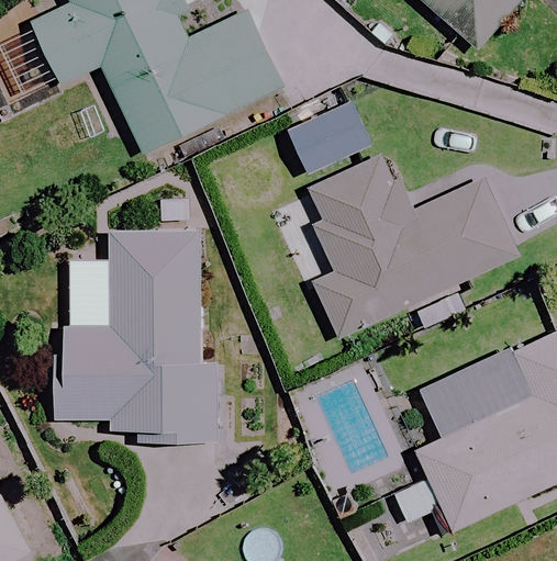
[(170,0),(66,0),(64,1),(69,12),(35,29),(60,82),(98,65),(141,155),(279,89),(244,14),(189,40),(170,0)]
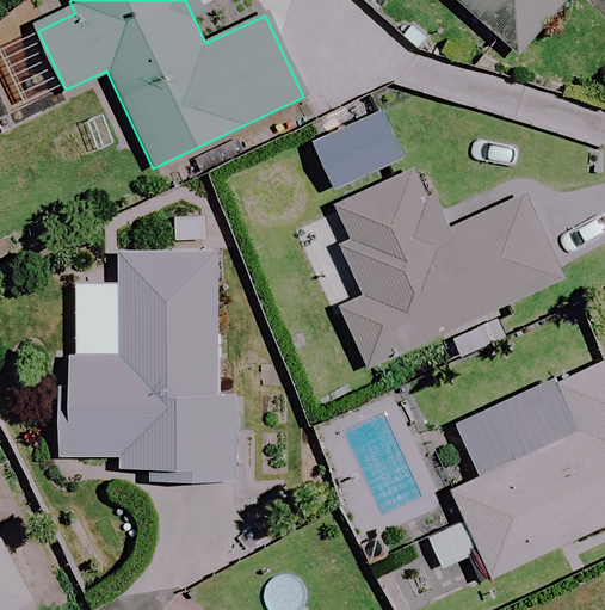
[(452,0),(516,55),(565,0),(452,0)]
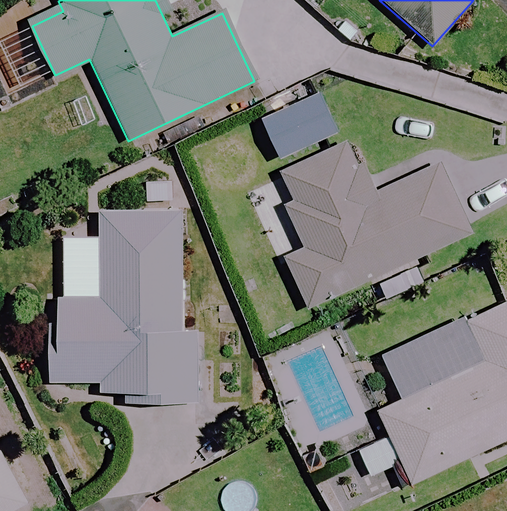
[(361,193),(339,144),(280,171),(292,198),(283,203),(303,247),(283,256),(306,308),(469,234),(435,159),(361,193)]
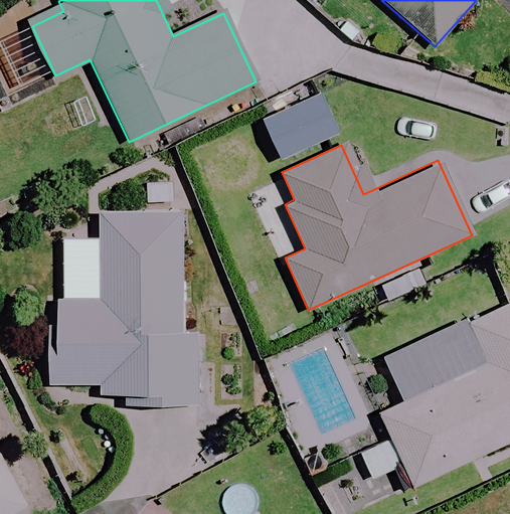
[(182,326),(179,213),(97,215),(99,302),(47,303),(49,385),(99,384),(99,407),(199,405),(198,326),(182,326)]
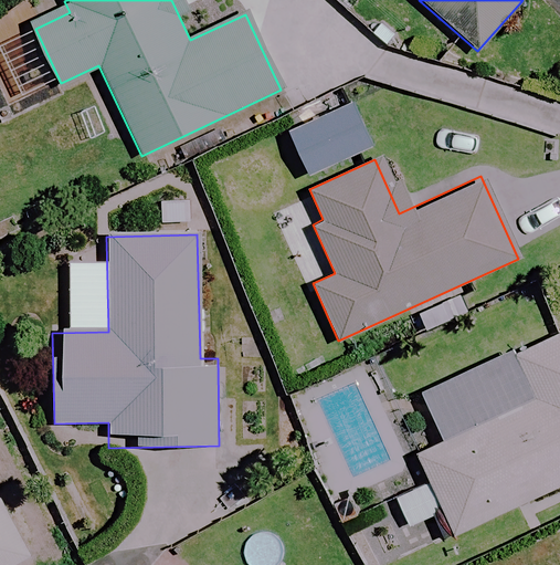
[(444,511),(455,535),(559,484),(559,333),(510,357),(530,399),(437,443),(416,453),(430,480),(444,511)]
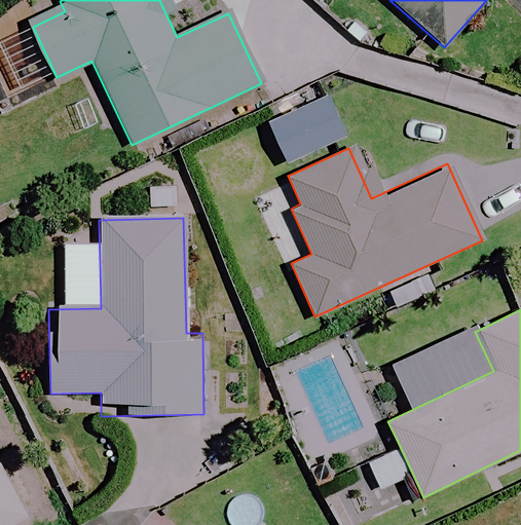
[(10,524),(24,519),(0,474),(0,524),(10,524)]
